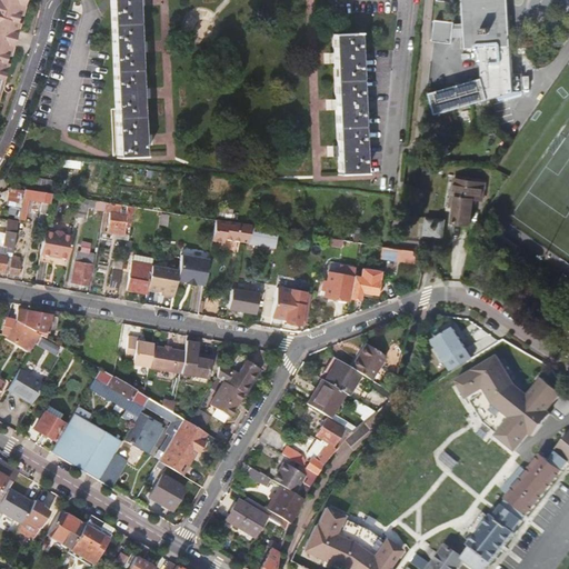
[(0,0),(0,82),(6,65),(2,63),(5,57),(8,58),(11,45),(12,41),(13,36),(15,32),(18,23),(15,22),(17,16),(19,16),(23,0),(0,0)]
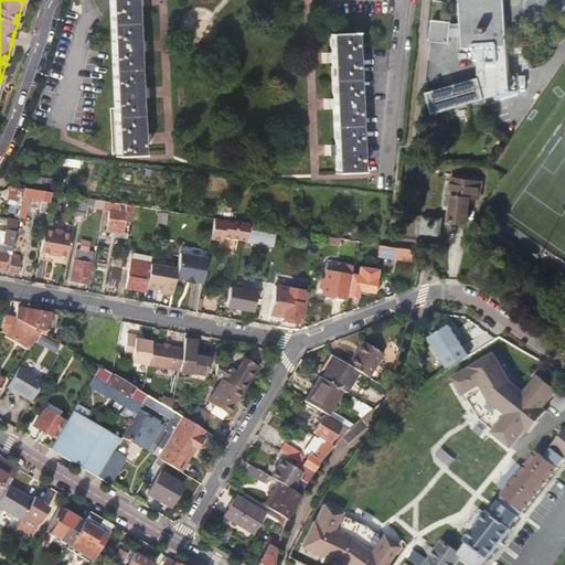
[(138,0),(110,0),(112,3),(116,108),(118,159),(146,158),(145,141),(142,95),(140,48),(138,1),(138,0)]
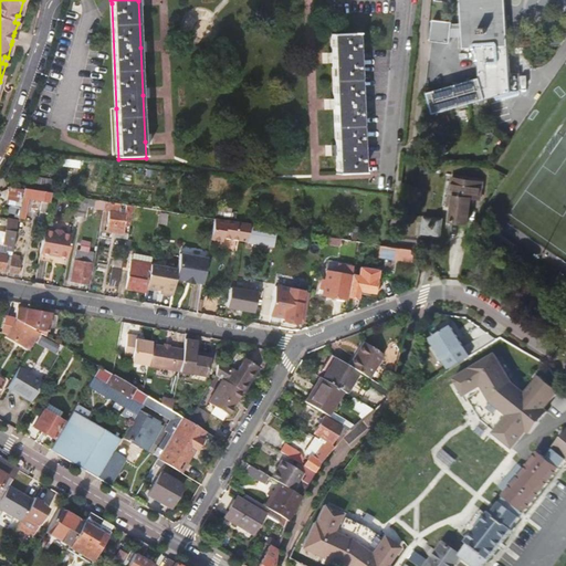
[(438,0),(450,1),(449,0),(459,0),(461,23),(452,23),(452,21),(433,19),(431,40),(450,42),(452,28),(462,28),(463,48),(478,46),(480,77),(428,92),(433,114),(486,97),(511,91),(509,44),(505,0),(438,0)]
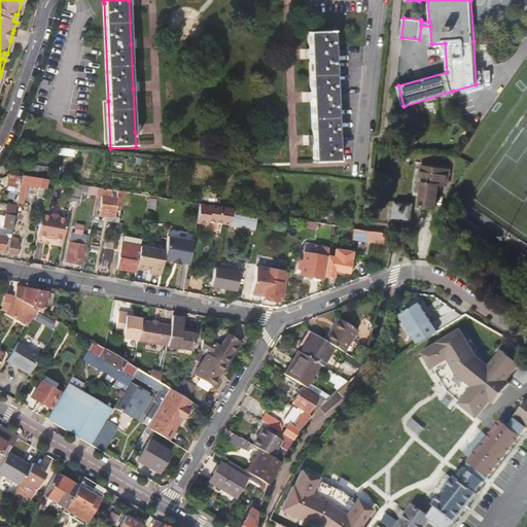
[(334,50),(332,31),(306,32),(307,49),(307,55),(307,59),(308,92),(308,97),(308,102),(310,135),(310,140),(310,145),(310,163),(338,162),(334,50)]
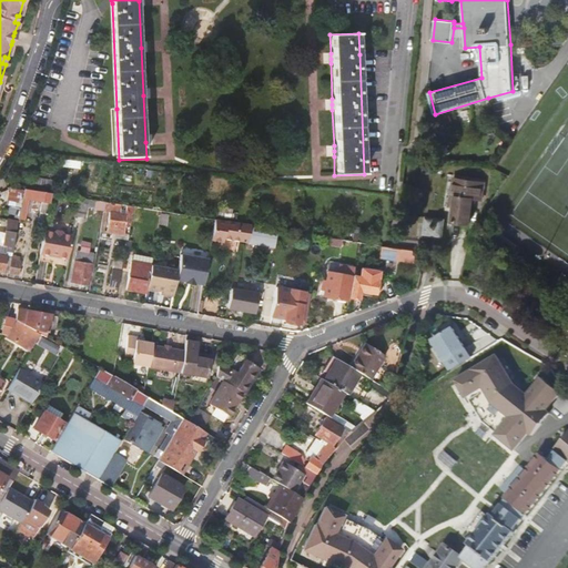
[(484,182),(454,178),(450,194),(448,206),(454,208),(453,222),(469,224),(473,198),(482,199),(484,182)]
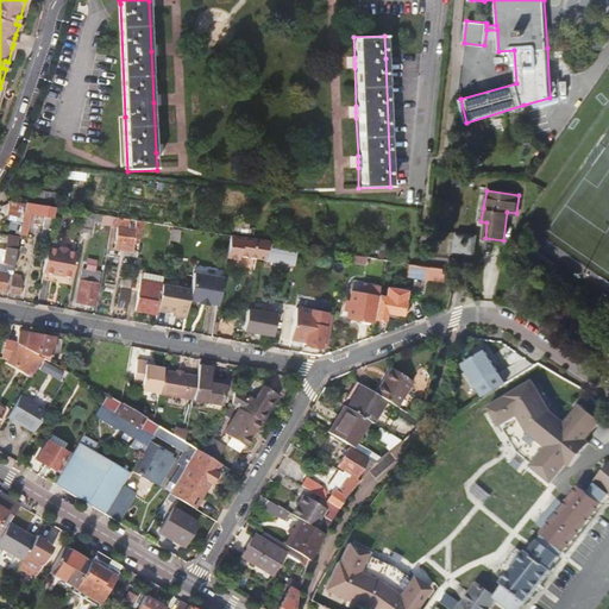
[(20,221),(18,234),(25,234),(29,213),(44,215),(39,239),(48,240),(49,234),(54,207),(24,202),(20,221)]
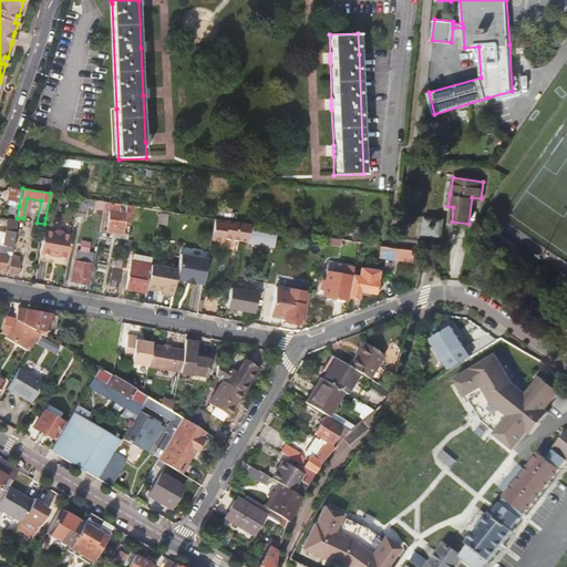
[(94,199),(78,197),(74,215),(84,216),(86,205),(93,206),(94,199)]
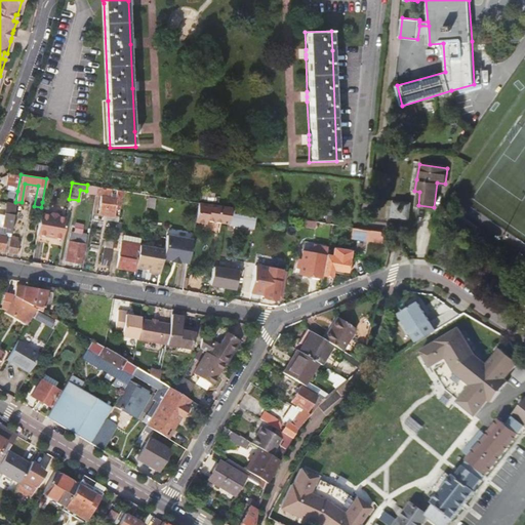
[(113,189),(96,187),(95,194),(98,195),(101,195),(97,214),(103,215),(113,217),(115,209),(119,210),(123,191),(118,190),(117,195),(112,194),(113,189)]
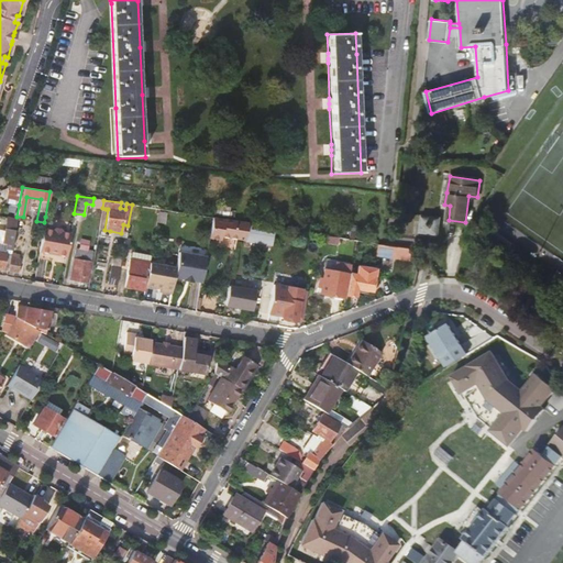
[(439,234),(441,218),(421,216),(420,232),(439,234)]
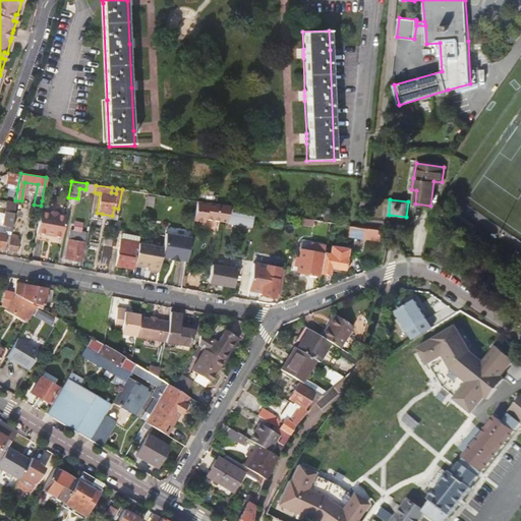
[(230,206),(196,200),(192,221),(204,222),(204,220),(211,221),(218,222),(219,222),(226,223),(229,207),(230,206)]
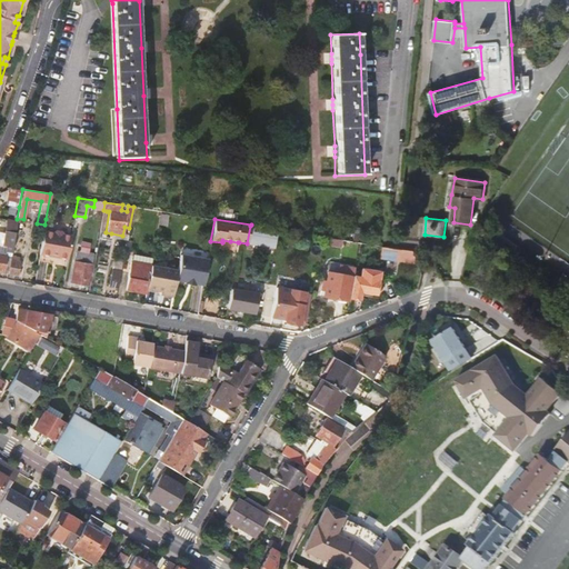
[(278,231),(250,226),(247,243),(247,246),(273,250),(278,231)]
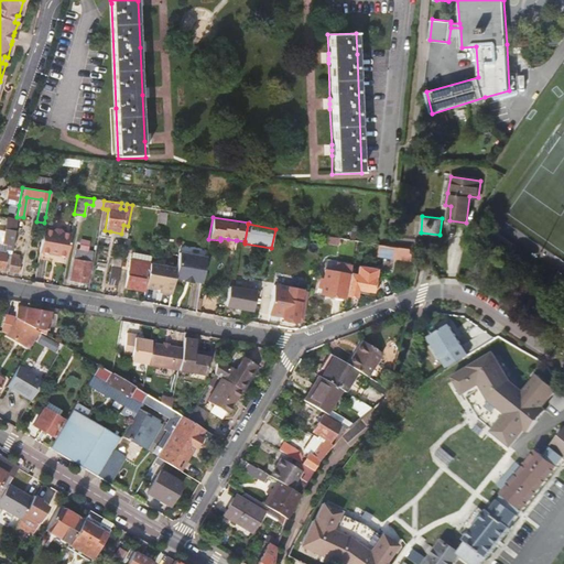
[(121,234),(110,231),(110,236),(126,239),(128,226),(123,225),(121,234)]
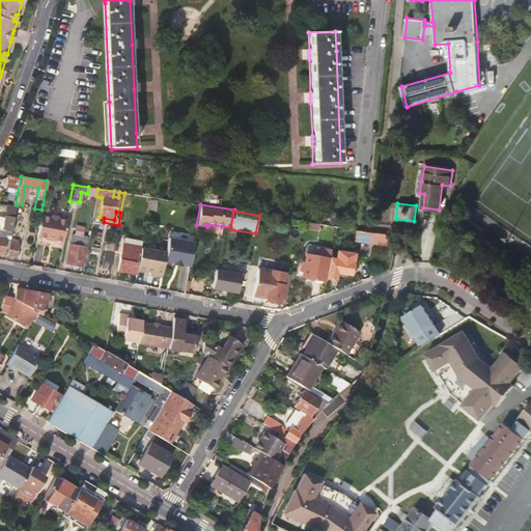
[(9,240),(14,217),(5,215),(3,229),(5,229),(4,239),(0,238),(0,253),(7,255),(9,240)]
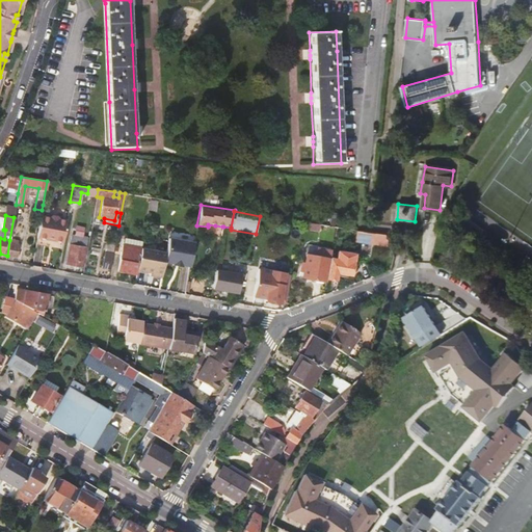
[(41,215),(36,238),(47,239),(47,236),(63,239),(67,219),(58,218),(57,216),(52,215),(50,216),(41,215)]
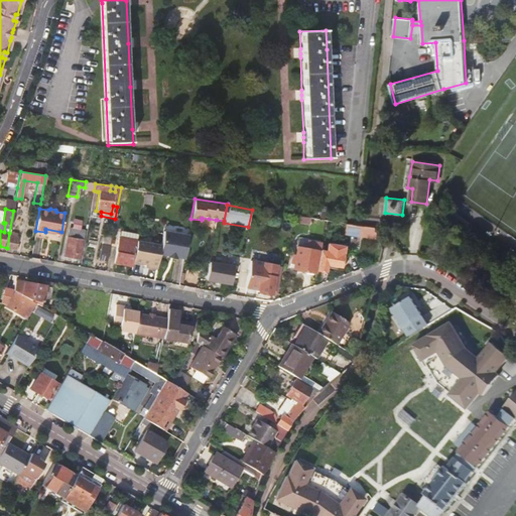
[(318,220),(294,217),(293,224),(317,227),(318,220)]
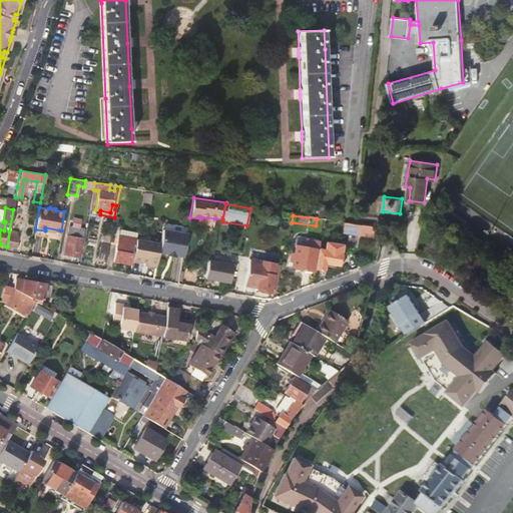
[(350,222),(338,220),(337,229),(362,233),(362,232),(376,234),(374,225),(350,222)]
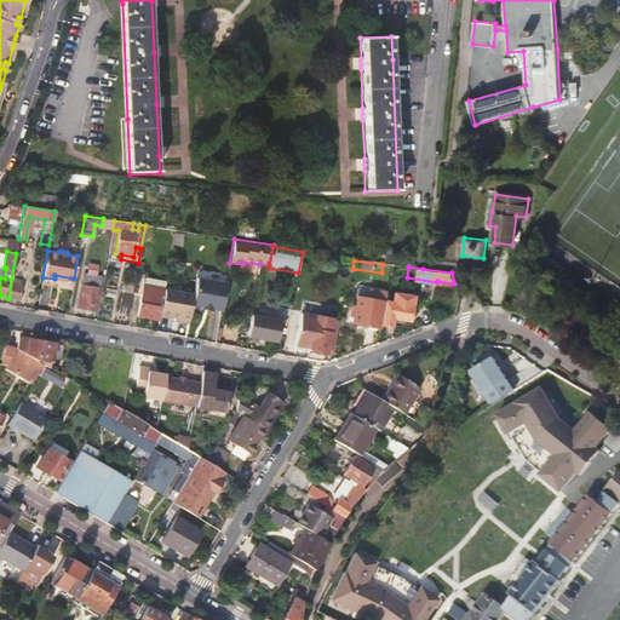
[(220,311),(227,281),(196,276),(193,296),(190,305),(200,306),(200,309),(211,310),(211,309),(220,311)]
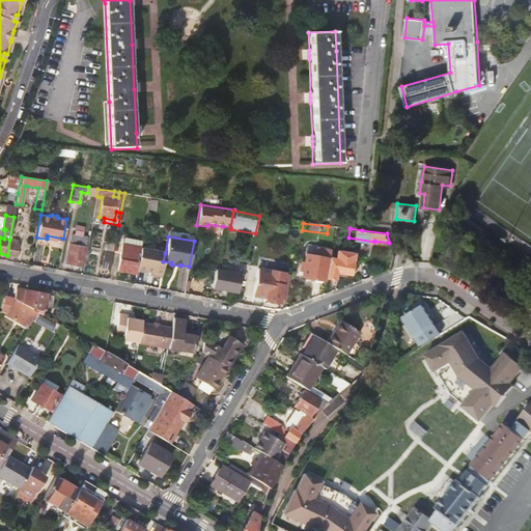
[(71,238),(65,263),(81,267),(86,241),(71,238)]
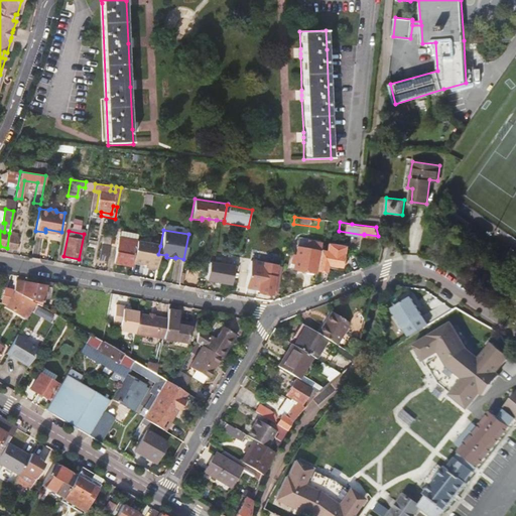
[(120,231),(119,238),(136,241),(137,234),(120,231)]
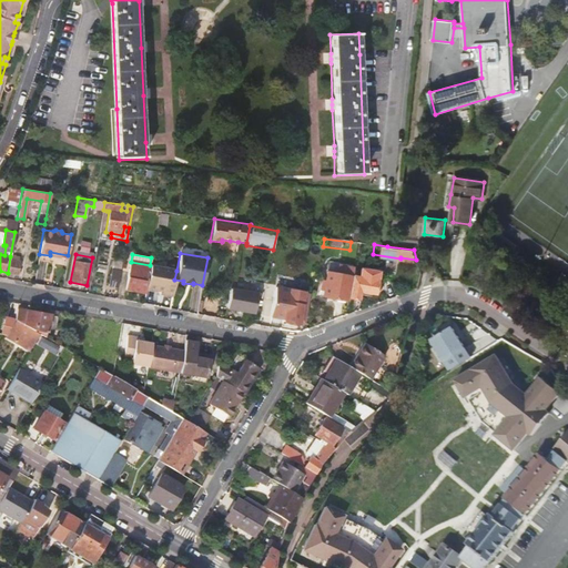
[(10,256),(8,273),(17,274),(19,262),(18,262),(19,257),(10,256)]
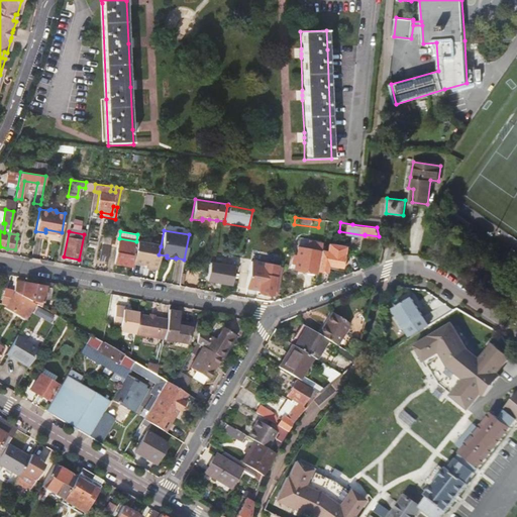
[(136,241),(119,238),(114,264),(131,267),(132,262),(136,241)]
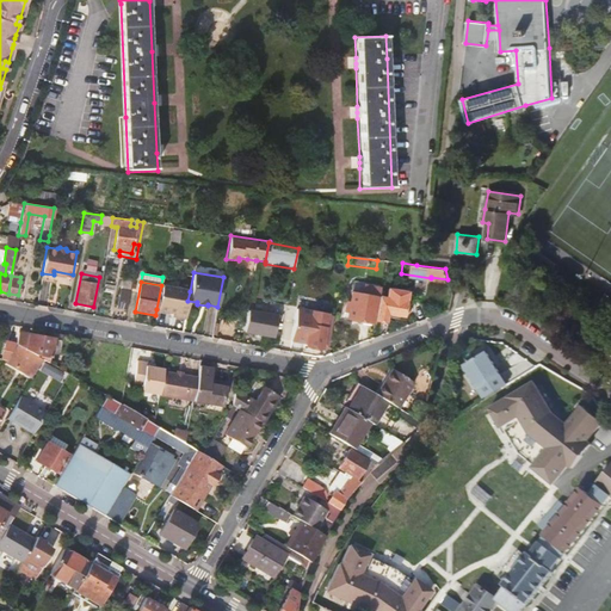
[(378,296),(380,288),(364,284),(362,294),(351,291),(350,302),(347,312),(346,318),(372,323),(374,320),(378,296)]
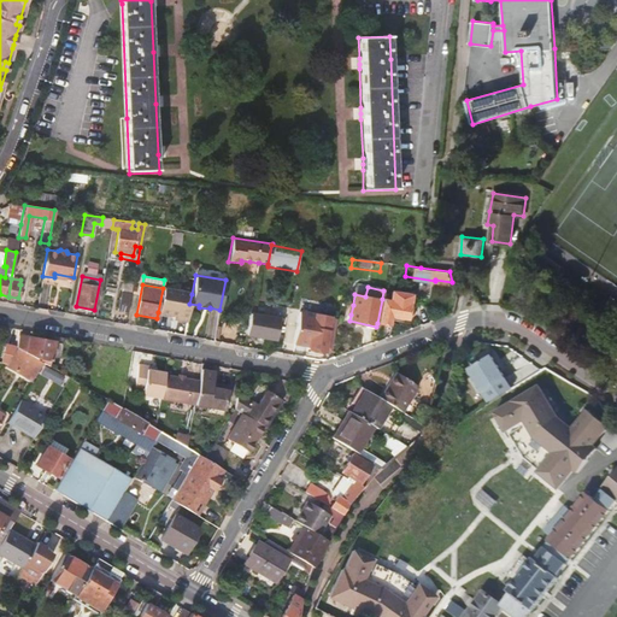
[(192,294),(163,288),(158,312),(172,315),(172,318),(187,321),(189,304),(192,294)]
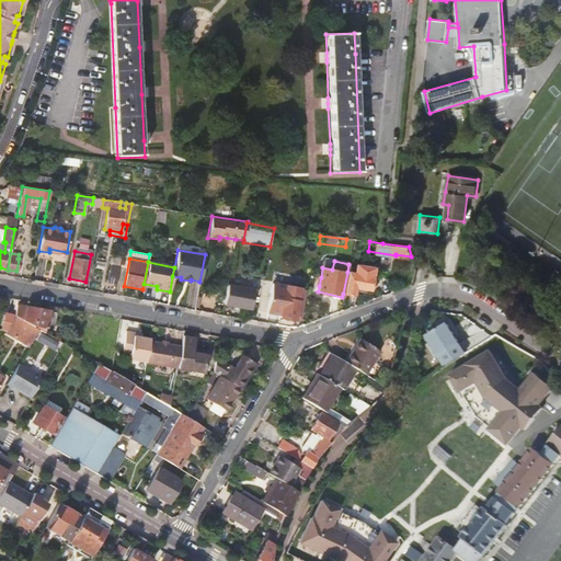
[(347,272),(343,294),(353,295),(354,287),(368,289),(373,267),(355,264),(354,273),(347,272)]
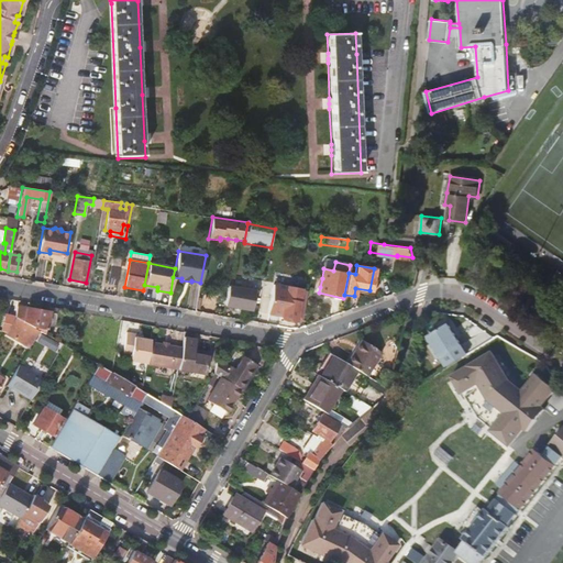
[(108,285),(116,286),(119,268),(111,267),(108,285)]
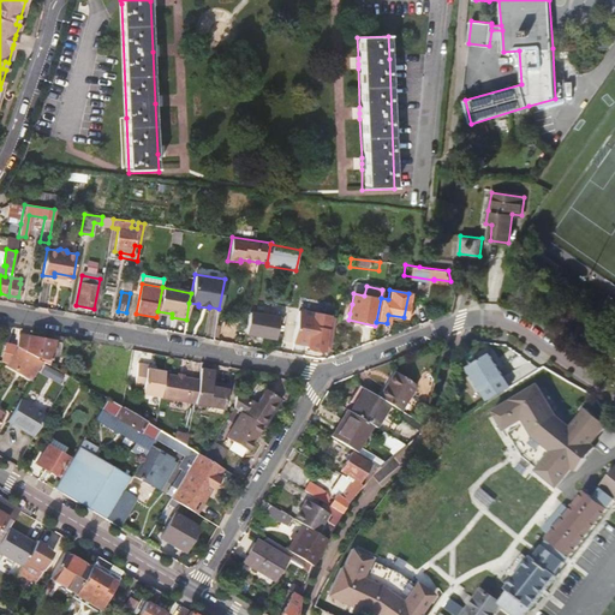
[(568,303),(561,316),(568,321),(577,308),(568,303)]
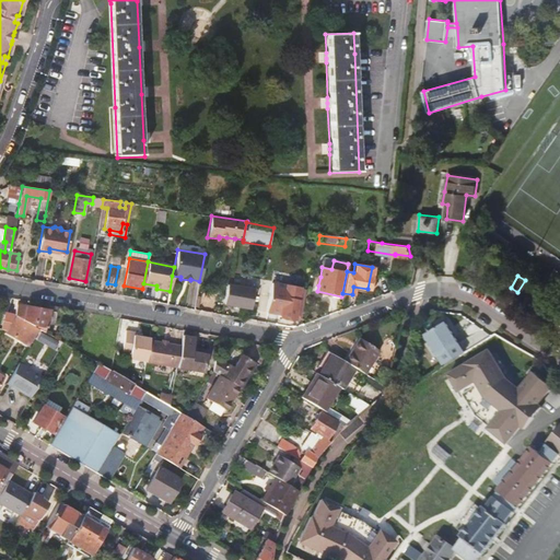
[(517,292),(511,288),(509,291),(518,296),(528,281),(525,280),(517,292)]
